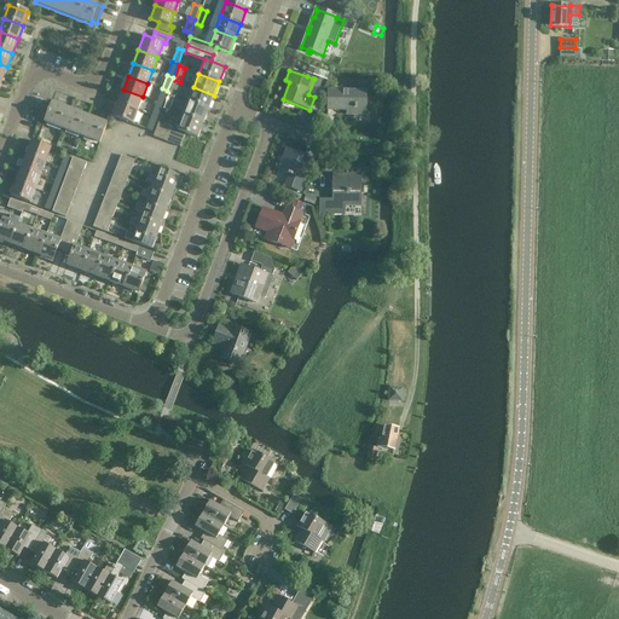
[(180,82),(174,80),(168,94),(174,97),(180,82)]
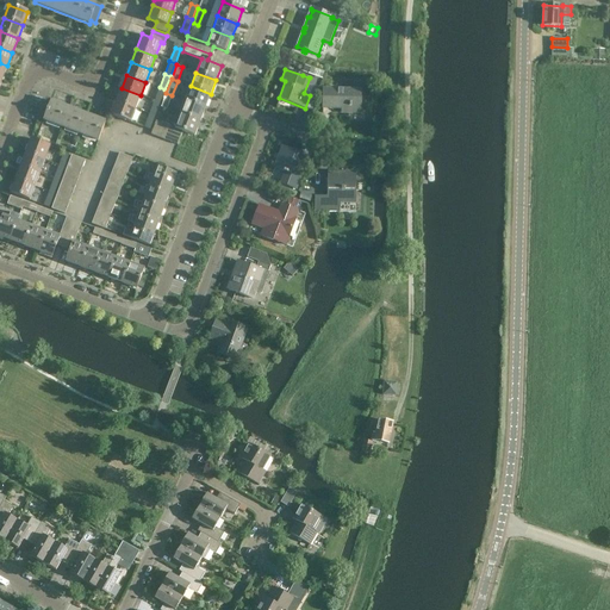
[(211,94),(191,86),(186,100),(205,107),(211,94)]
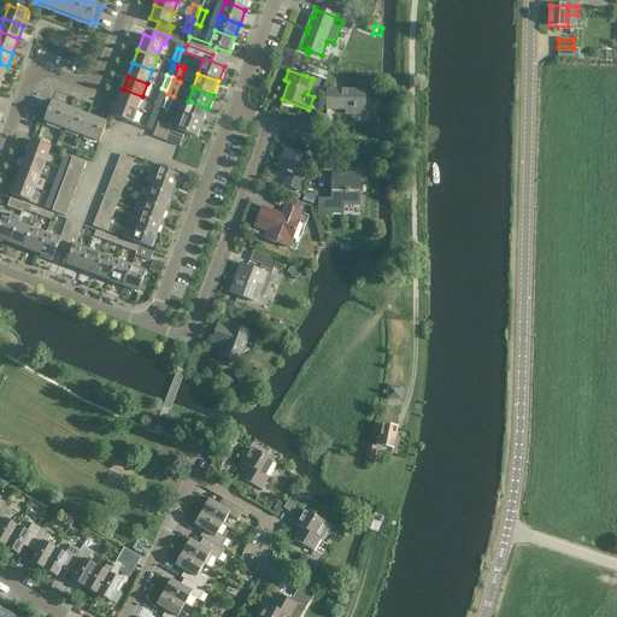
[(162,88),(157,101),(162,104),(166,90),(162,88)]
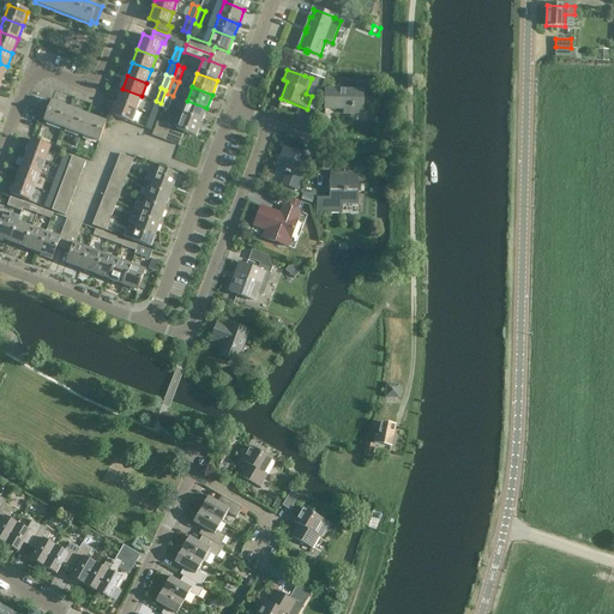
[(118,102),(137,109),(142,96),(122,89),(118,102)]
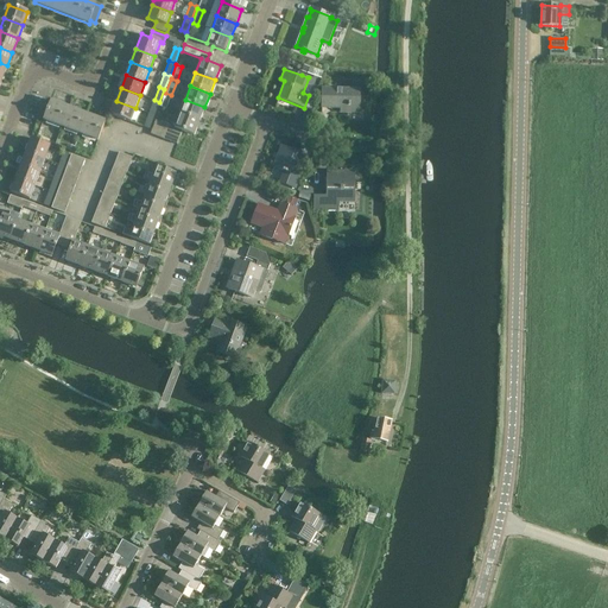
[(348,113),(360,113),(360,89),(322,88),(322,109),(341,109),(341,107),(348,107),(348,113)]
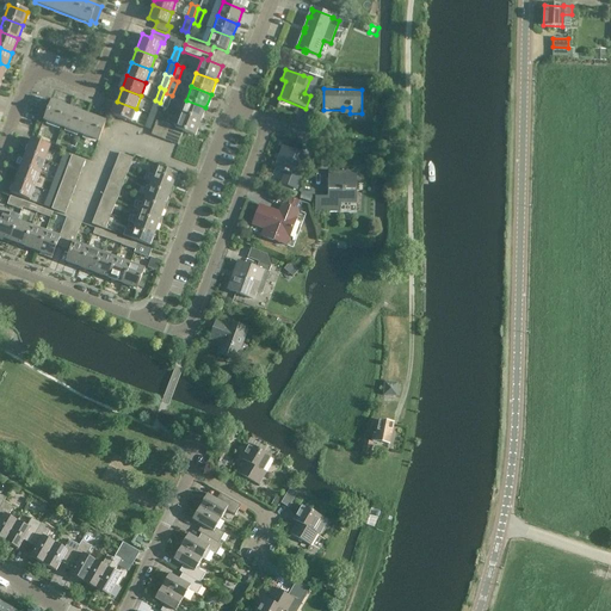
[(172,96),(166,93),(161,107),(167,109),(172,96)]
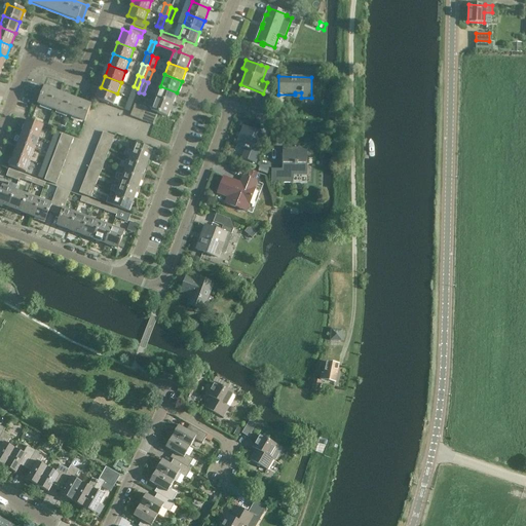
[(37,104),(84,121),(91,105),(39,85),(34,100),(38,101),(37,104)]
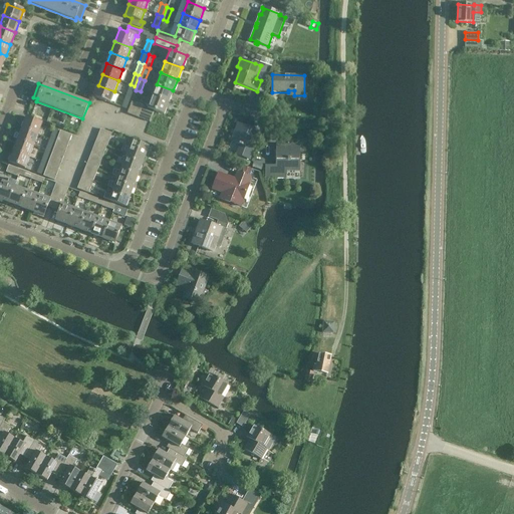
[(131,84),(125,95),(131,97),(135,86),(131,84)]
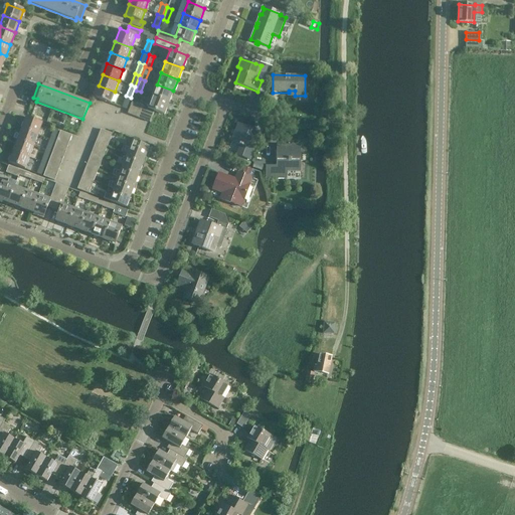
[(152,97),(169,103),(173,91),(157,84),(152,97)]
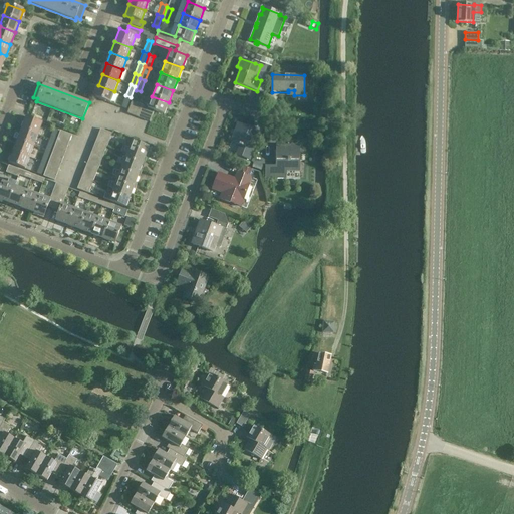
[(114,91),(98,85),(93,97),(109,103),(114,91)]
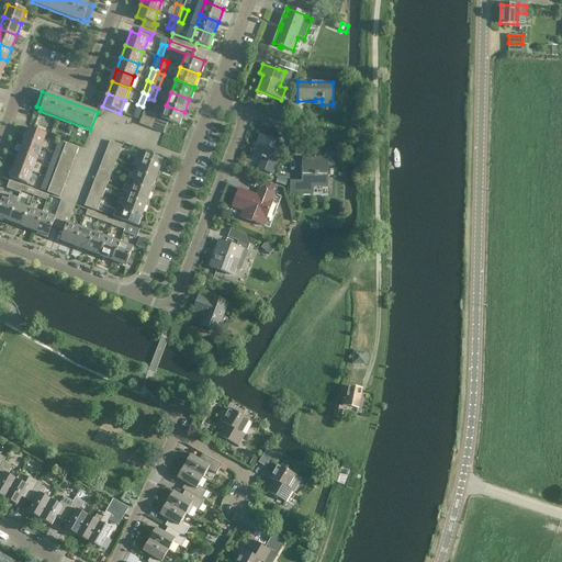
[(137,104),(133,117),(138,120),(143,107),(137,104)]
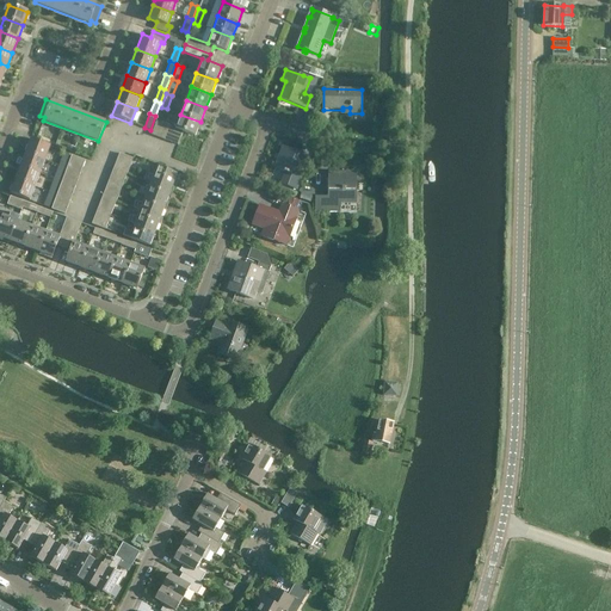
[(201,122),(180,115),(176,128),(170,125),(165,140),(178,144),(183,131),(195,136),(201,122)]
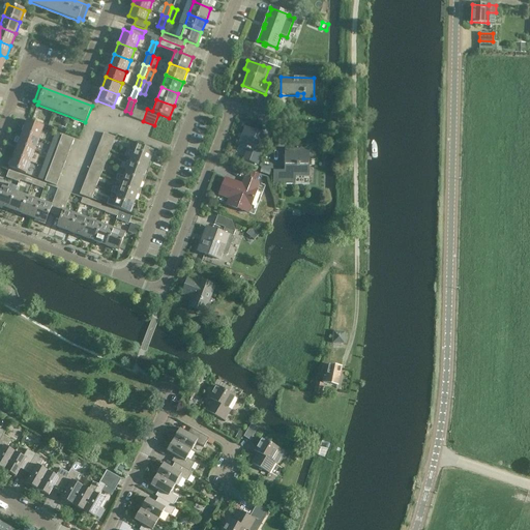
[(136,105),(130,117),(137,119),(141,107),(136,105)]
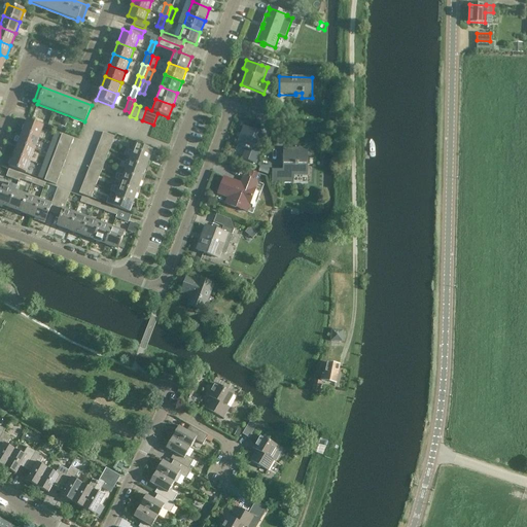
[(136,118),(142,120),(146,108),(140,106),(136,118)]
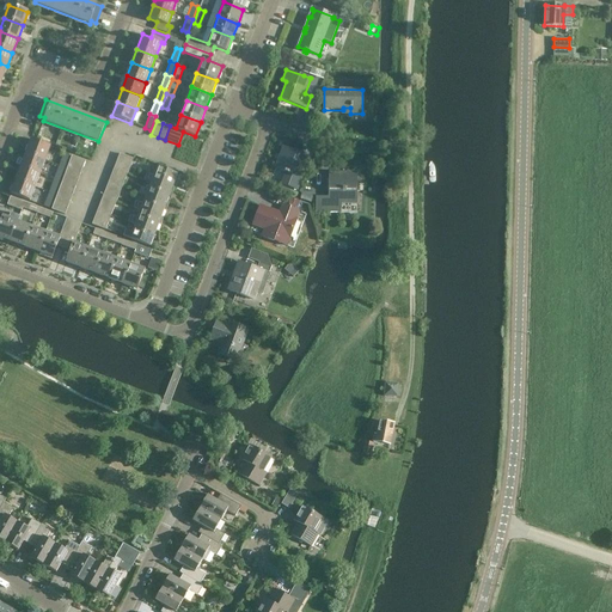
[(50,146),(31,139),(25,153),(44,160),(50,146)]
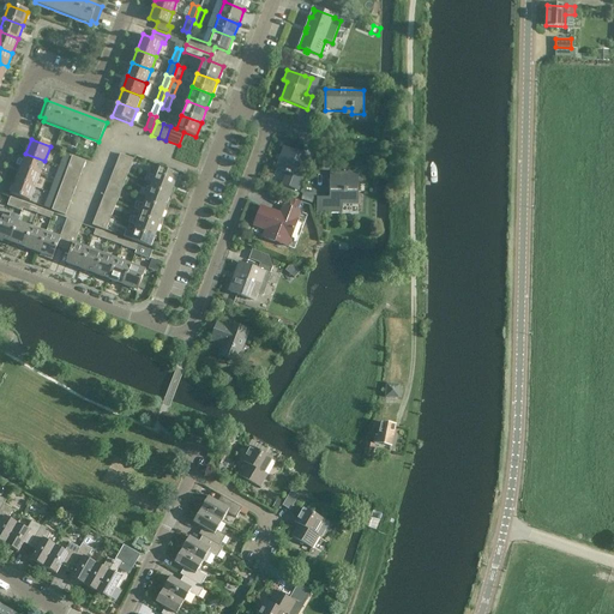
[(282,185),(298,191),(305,173),(298,170),(305,154),(284,146),(276,168),(287,173),(282,185)]
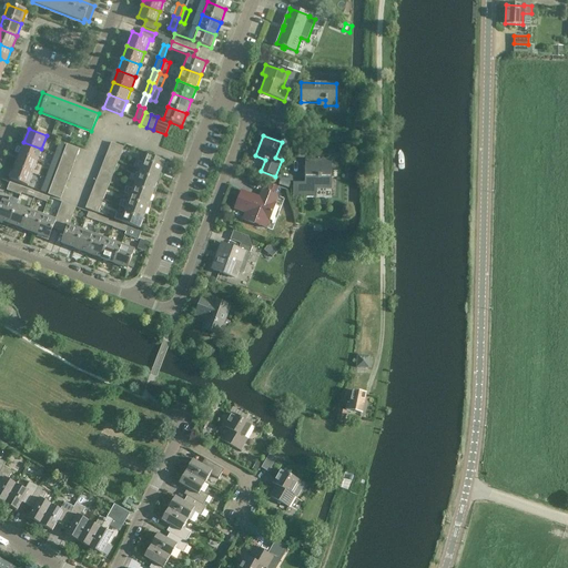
[(19,154),(37,161),(41,149),(23,142),(19,154)]
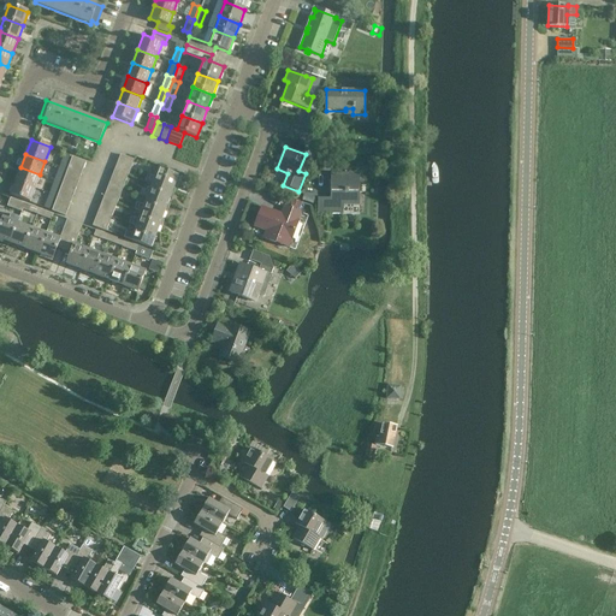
[(64,154),(59,167),(64,169),(70,155),(64,154)]
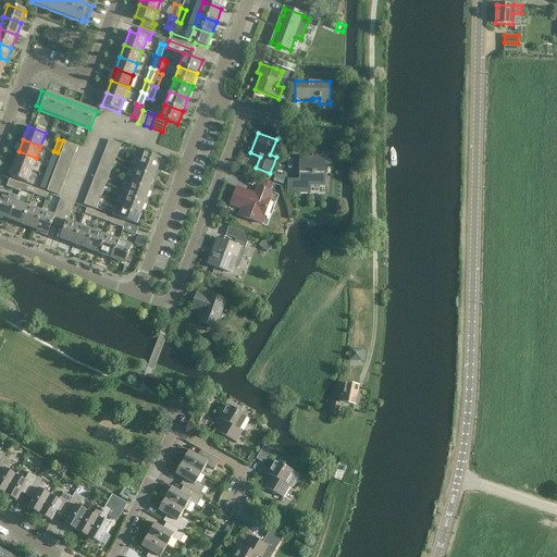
[(103,153),(116,158),(121,145),(109,139),(103,153)]
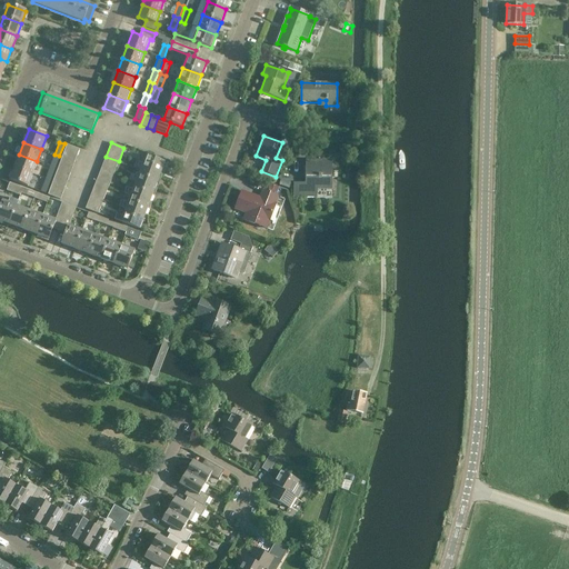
[(65,151),(77,156),(79,149),(67,145),(65,151)]
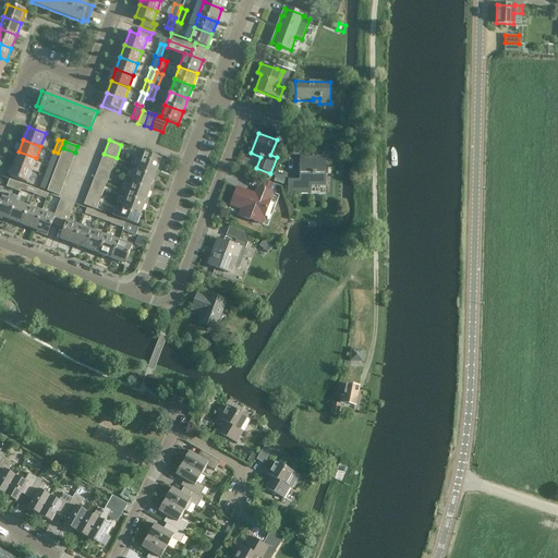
[(60,155),(73,159),(75,153),(63,148),(60,155)]
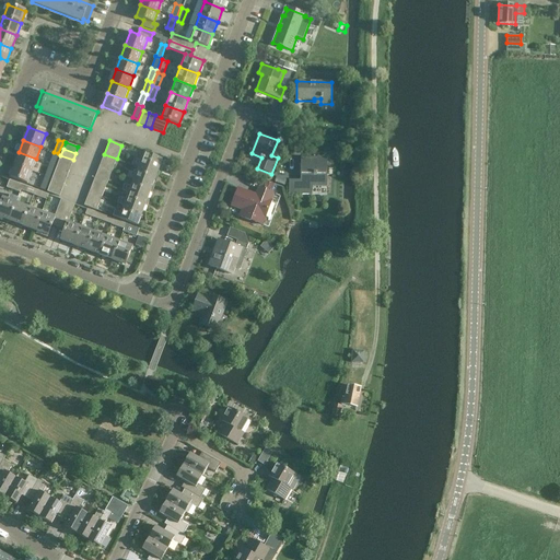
[(36,159),(19,152),(14,165),(32,172),(36,159)]
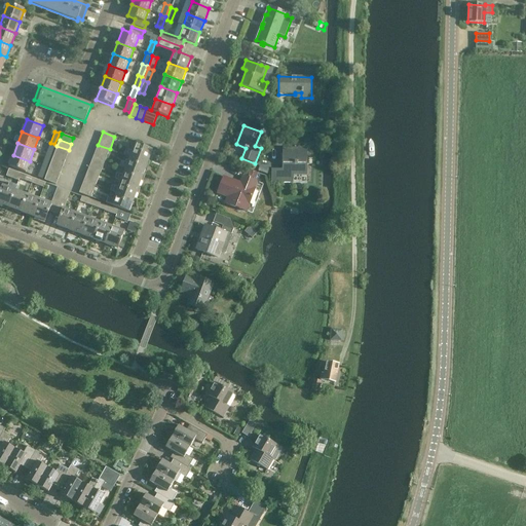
[(50,143),(46,154),(50,155),(54,144),(50,143)]
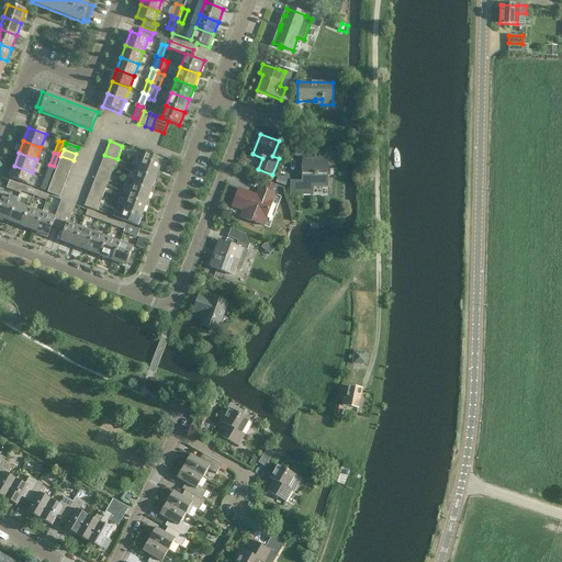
[(139,167),(157,175),(163,160),(144,154),(142,161),(134,159),(132,165),(138,168),(139,167)]
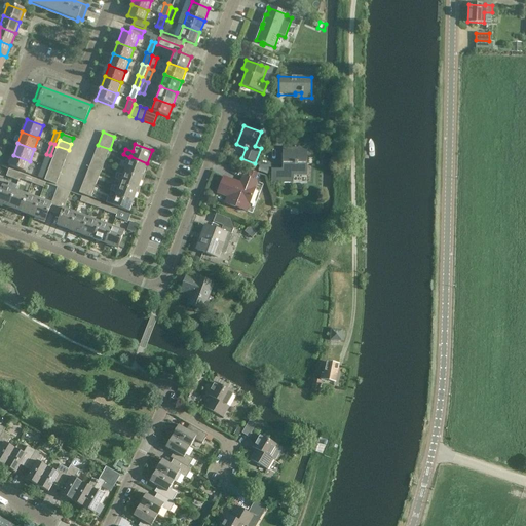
[(94,156),(105,160),(110,149),(98,145),(94,156)]
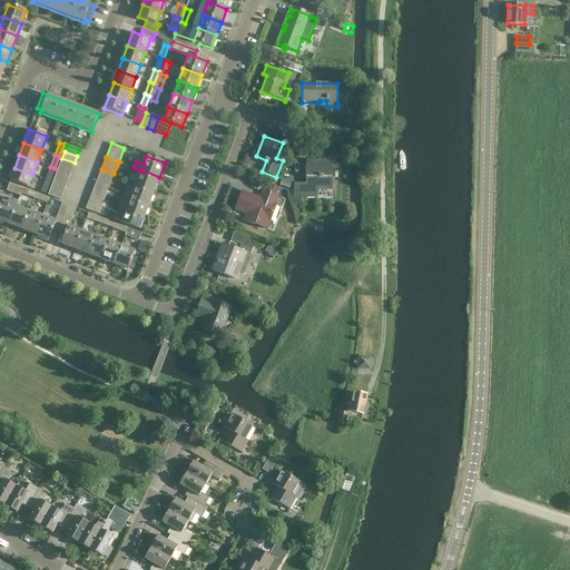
[(59,164),(72,168),(75,163),(61,158),(59,164)]
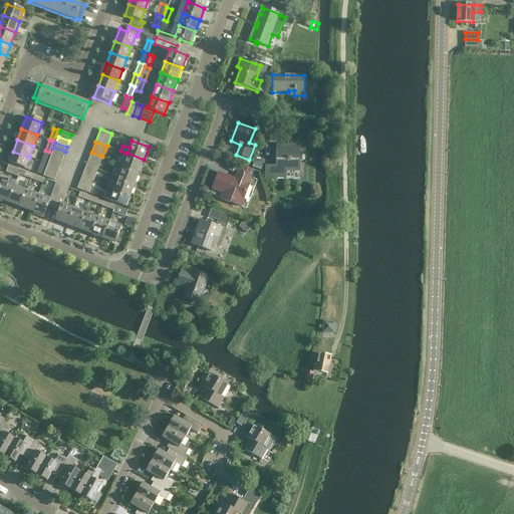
[(276,144),(275,166),(265,166),(265,179),(286,179),(286,166),(299,166),(299,171),(300,171),(300,145),(276,144)]
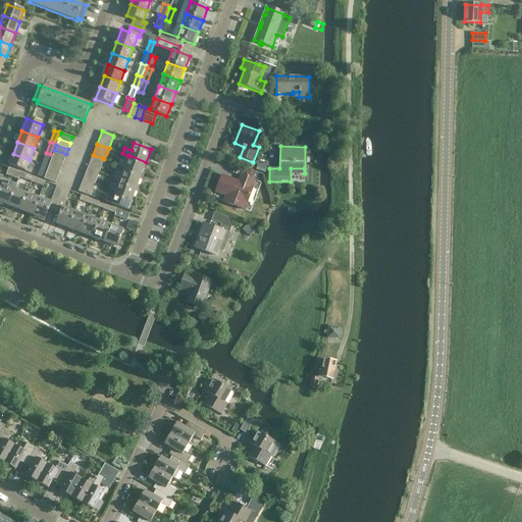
[(52,156),(64,160),(66,154),(54,150),(52,156)]
